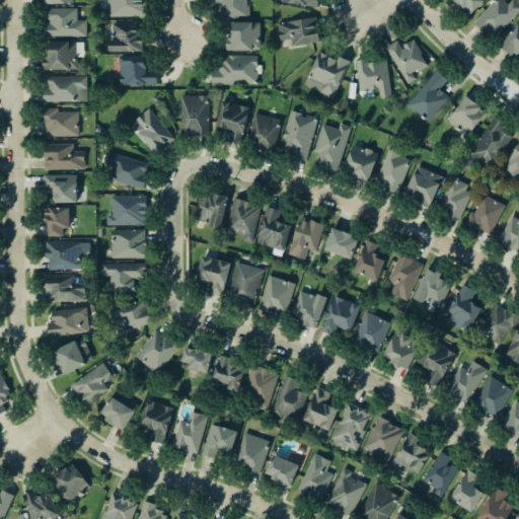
[(144,0),(142,0),(106,0),(106,16),(145,16),(144,0)]
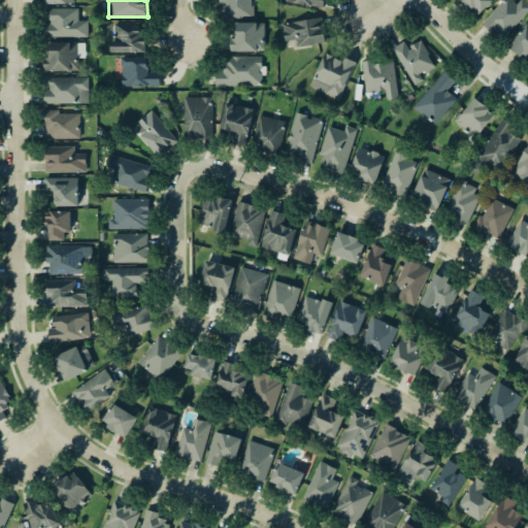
[(253,0),(223,1),(223,18),(253,17),(253,0)]
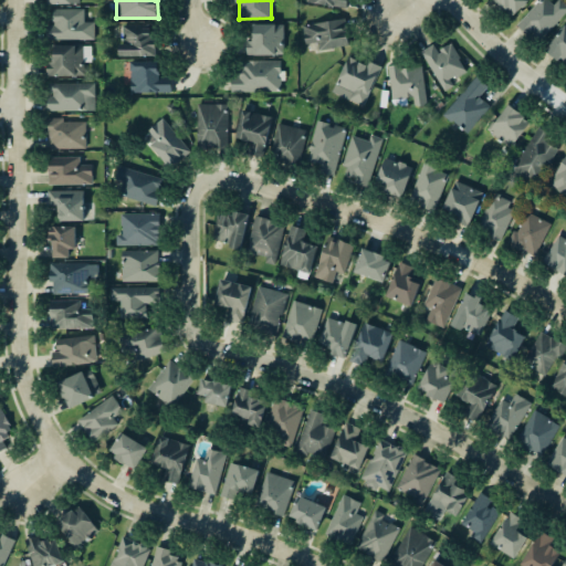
[(526,12),(525,0),(498,0),(499,12),(526,12)]
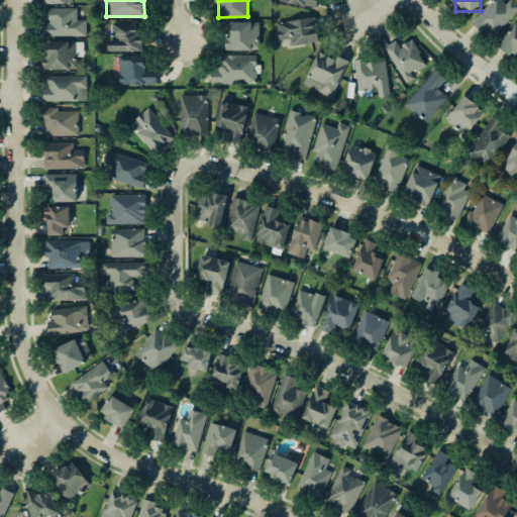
[(516,4),(512,0),(509,0),(505,4),(500,0),(493,0),(474,21),(491,38),(516,11),(516,4)]
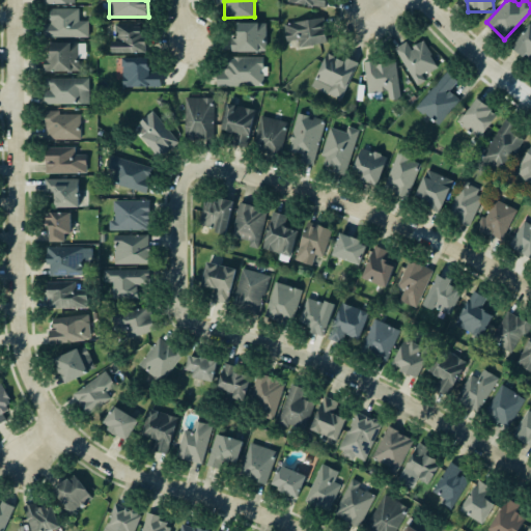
[(79,8),(49,8),(50,23),(44,24),(44,38),(88,37),(88,20),(79,20),(79,8)]
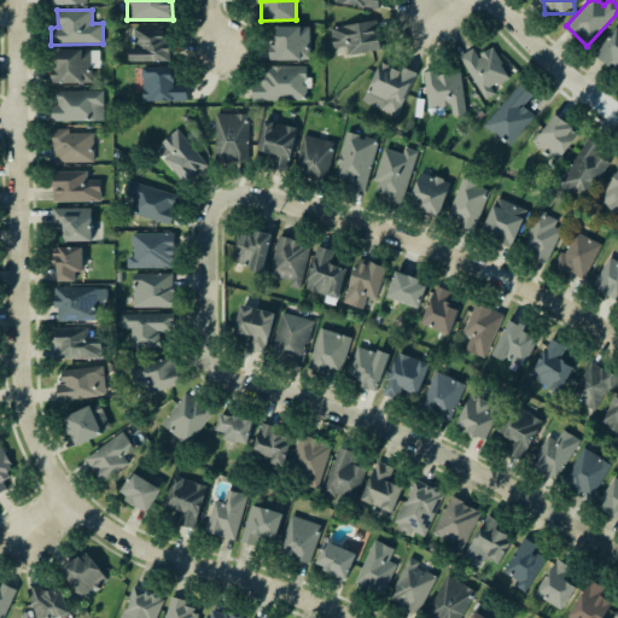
[(333,48),(347,46),(348,56),(380,50),(374,19),(330,28),(333,48)]
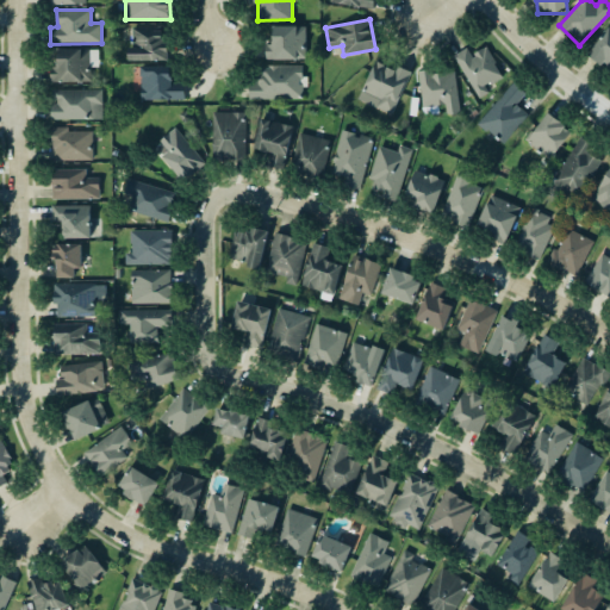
[(168,61),(169,44),(162,44),(162,25),(131,25),(130,60),(168,61)]
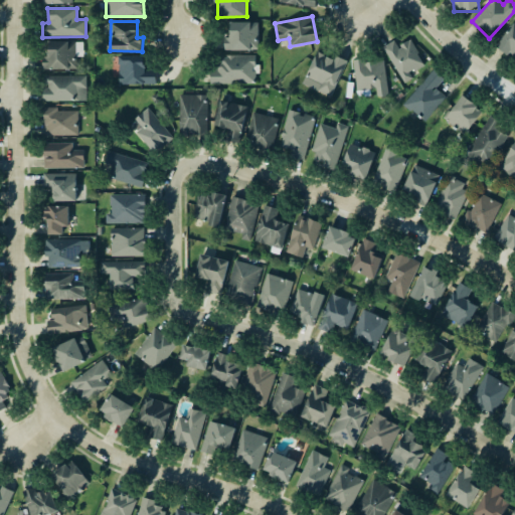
[(224,49),(258,50),(258,22),(230,21),(230,37),(224,37),(224,49)]
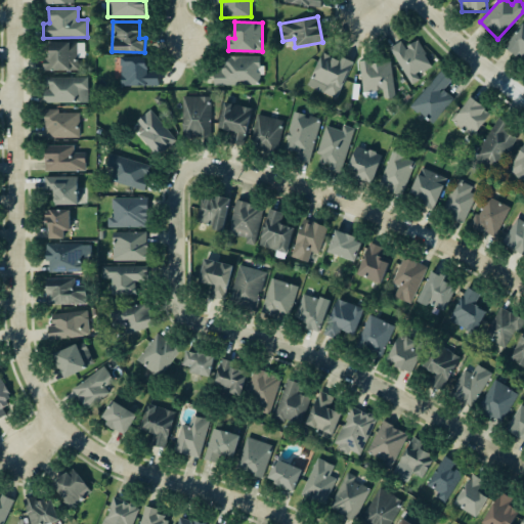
[(505,45),(523,60),(523,23),(505,45)]
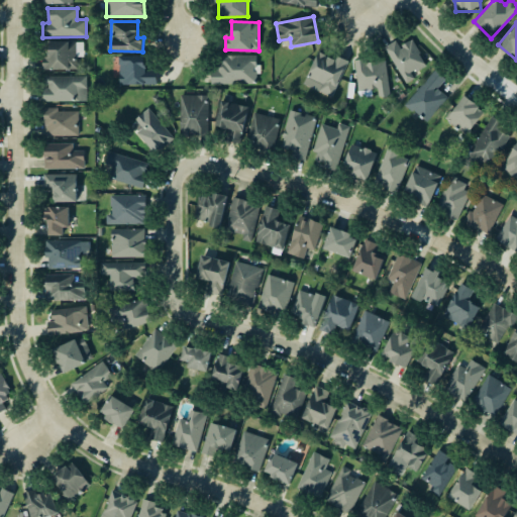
[(384,46),(406,83),(415,77),(413,73),(426,65),(411,39),(399,46),(396,40),(384,46)]
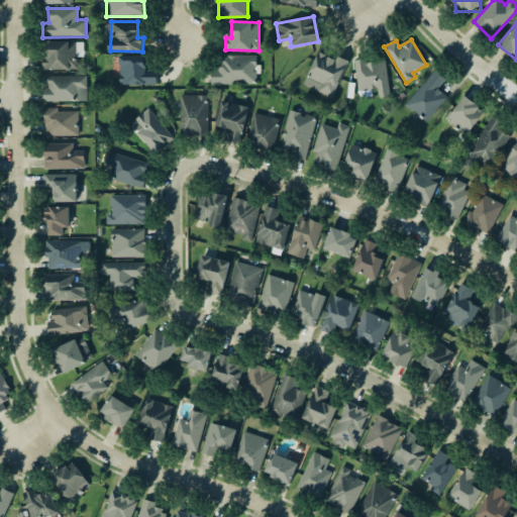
[(42,69),(76,70),(77,41),(49,40),(48,57),(43,57),(42,69)]
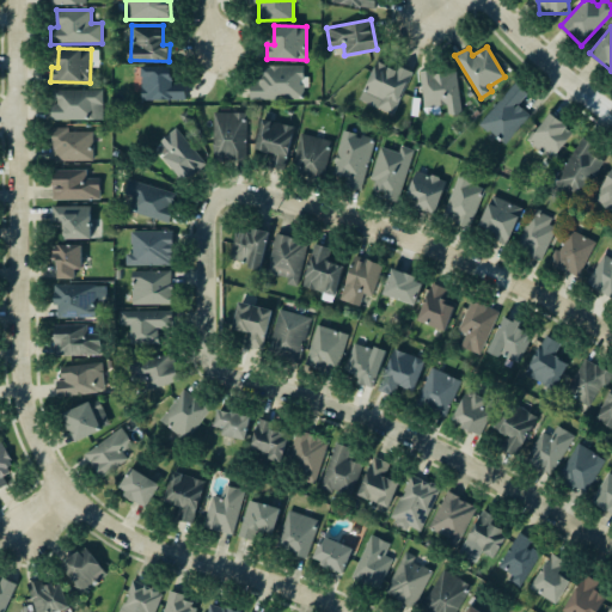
[(393,115),(411,74),(377,60),(359,99),(393,115)]
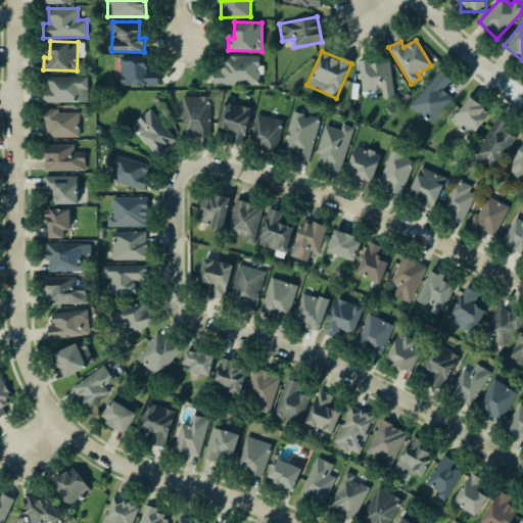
[(159,85),(158,70),(147,70),(146,56),(121,56),(121,86),(159,85)]
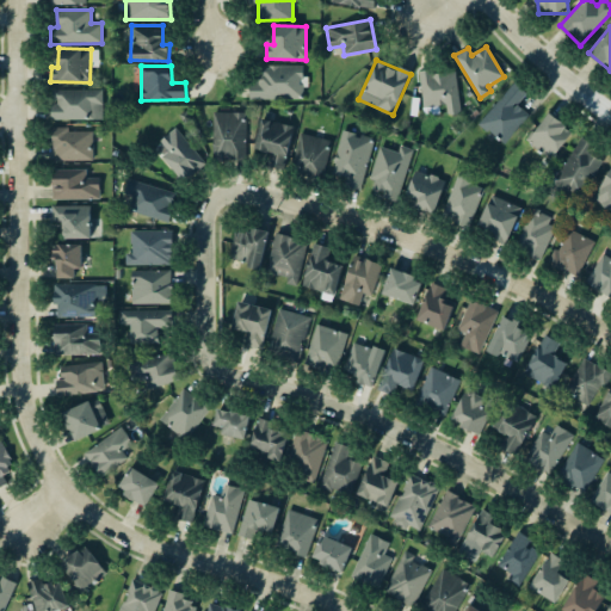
[(250,82),(250,99),(303,99),(302,66),(258,66),(258,82),(250,82)]
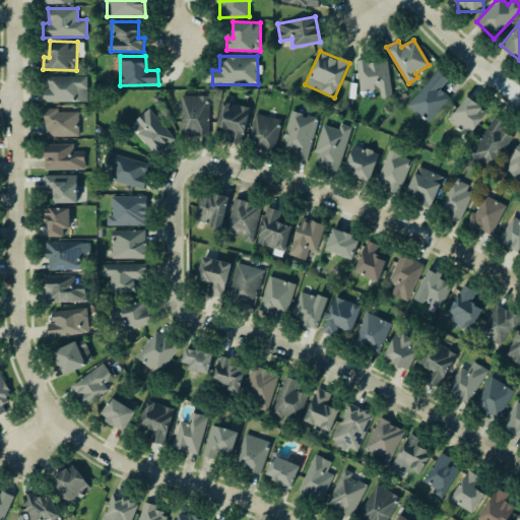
[(355,61),(361,91),(379,88),(381,98),(392,95),(387,60),(367,63),(366,59),(355,61)]
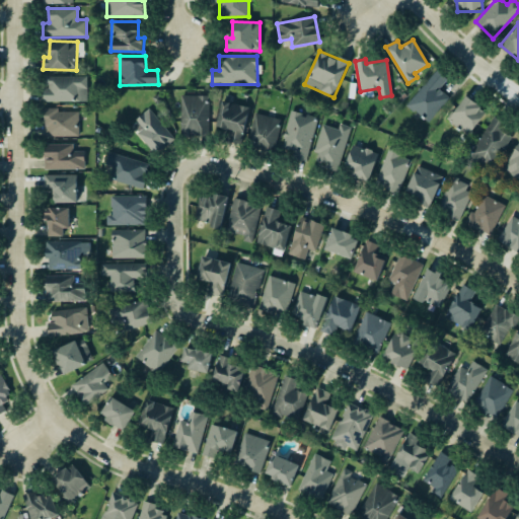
[(447,79),(437,70),(406,102),(427,123),(450,98),(439,87),(447,79)]
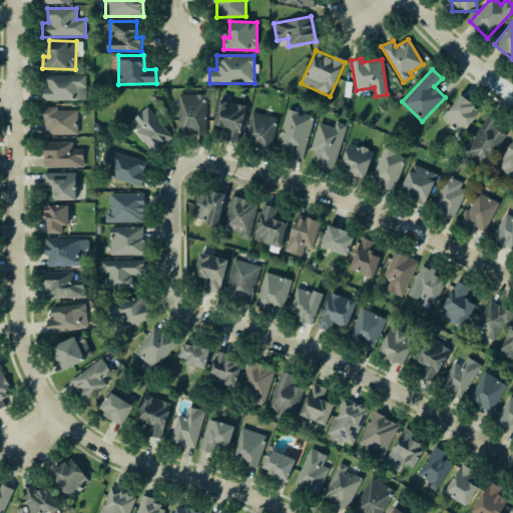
[(86,75),(45,75),(45,87),(43,87),(42,100),(85,100),(86,75)]
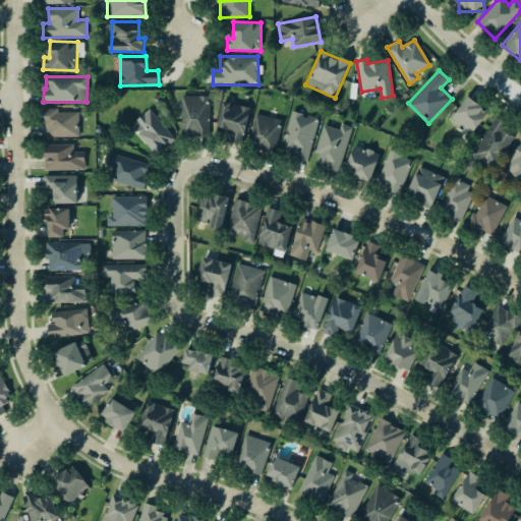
[(210,103),(203,103),(203,96),(181,95),(180,134),(209,135),(210,103)]
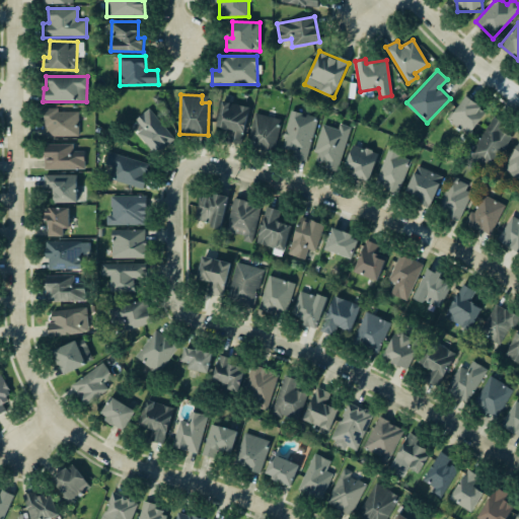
[(469,135),(487,110),(465,96),(448,121),(469,135)]
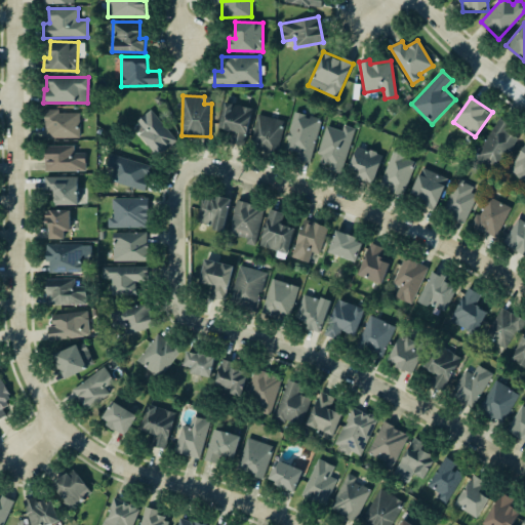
[(253,109),(225,102),(218,127),(233,131),(230,142),(244,145),(253,109)]
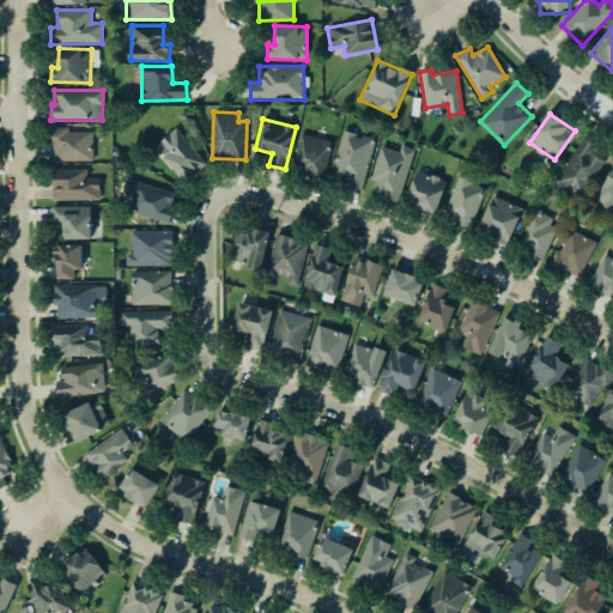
[(92,161),(92,132),(67,132),(67,127),(52,128),(52,161),(92,161)]
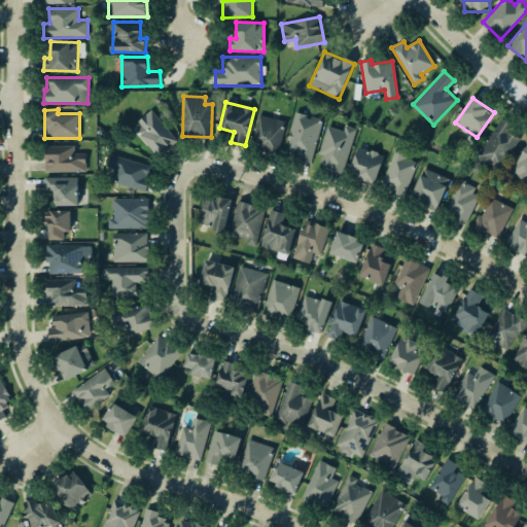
[(177,142),(152,110),(133,127),(157,157),(177,142)]
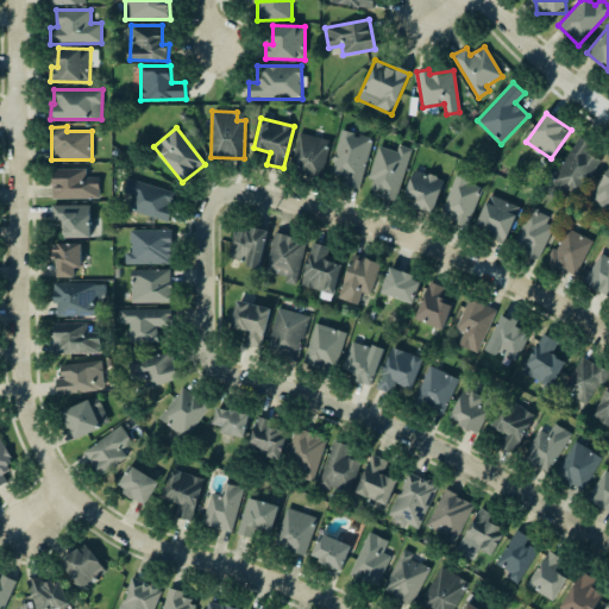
[(343,186),(360,189),(371,138),(340,131),(331,173),(345,176),(343,186)]
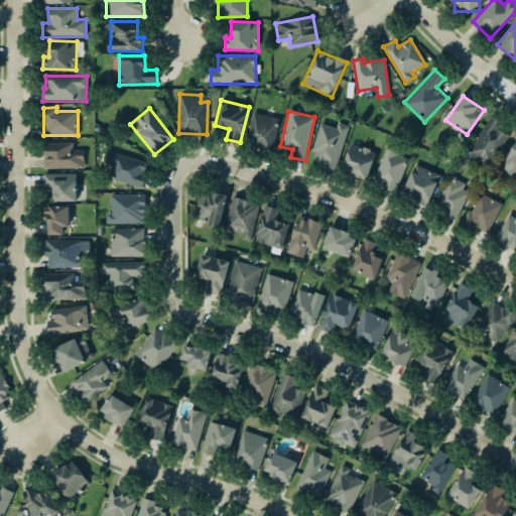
[(279,118),(252,113),(246,144),(273,149),(279,118)]
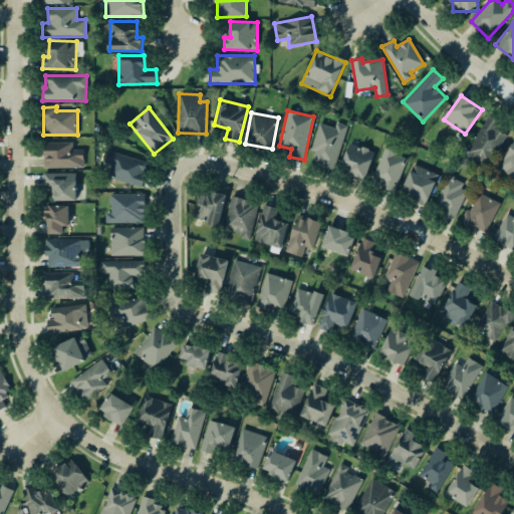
[(463,156),(487,171),(509,137),(497,129),(501,122),(489,115),(463,156)]
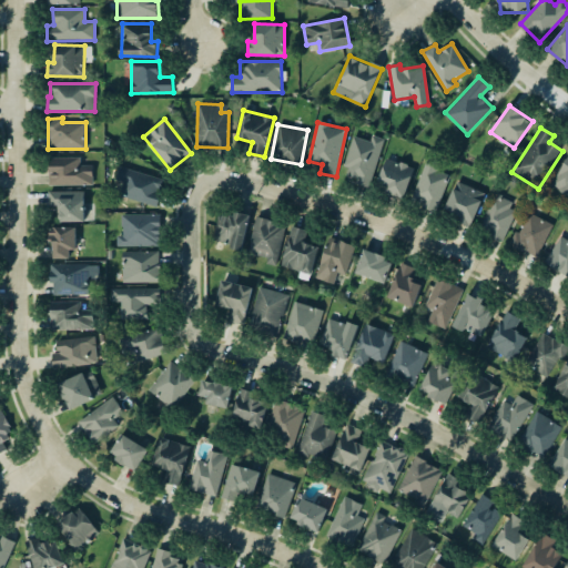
[(369,141),(353,135),(342,173),(356,178),(354,183),(368,188),(384,139),(372,134),(369,141)]
